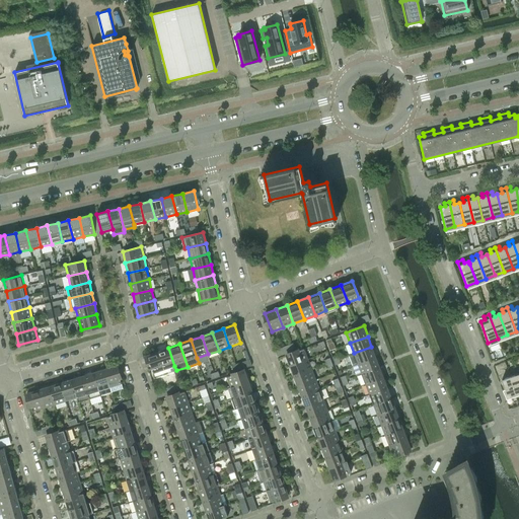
[(289,345),(275,350),(277,356),(291,351),(289,345)]
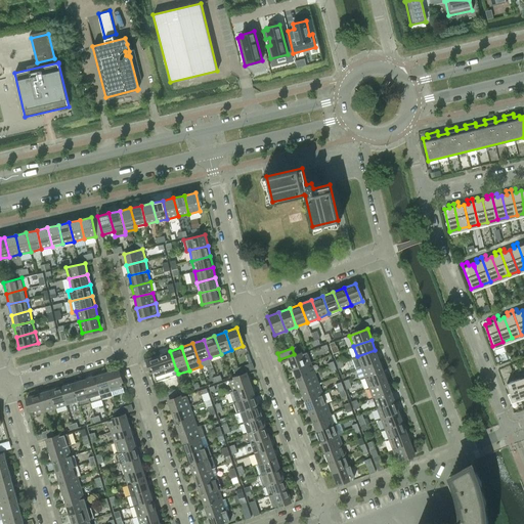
[(375,350),(357,356),(352,358),(356,368),(361,366),(379,360),(375,350)]
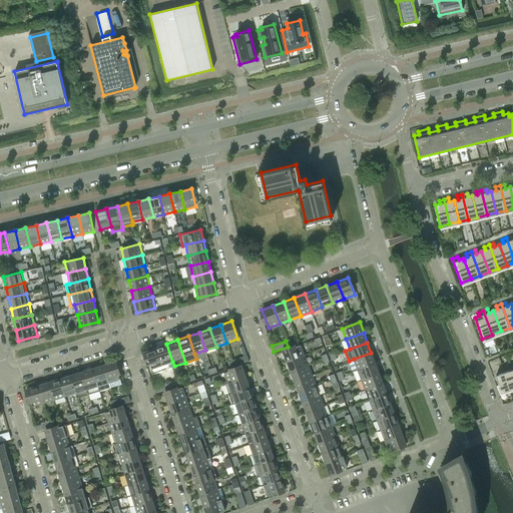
[(166,344),(155,348),(162,365),(172,362),(166,344)]
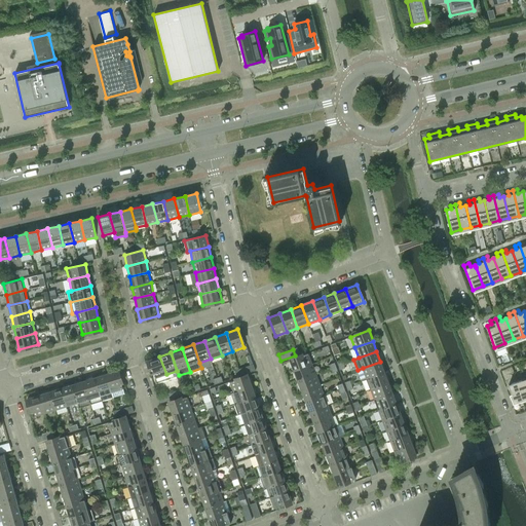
[(290,360),(294,371),(312,364),(308,353),(290,360)]
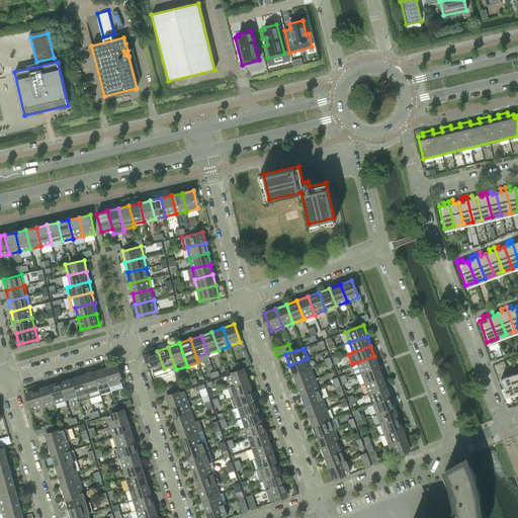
[(152,372),(164,368),(157,351),(146,354),(152,372)]
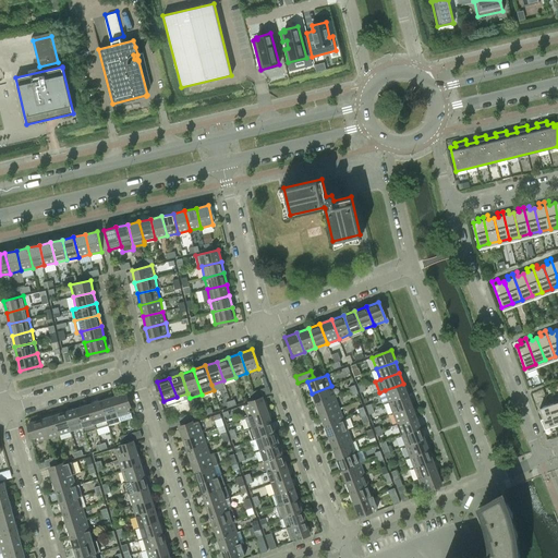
[(408,395),(403,384),(385,390),(389,402),(408,395)]
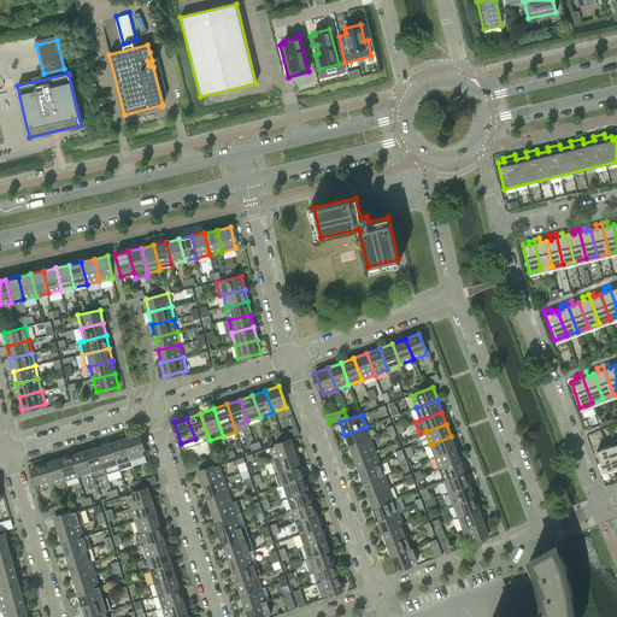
[(297,427),(280,433),(283,440),(300,434),(297,427)]
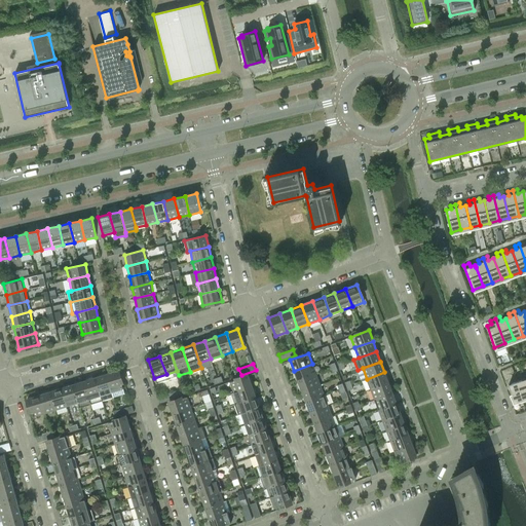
[(312,364),(294,371),(298,381),(316,374),(312,364)]
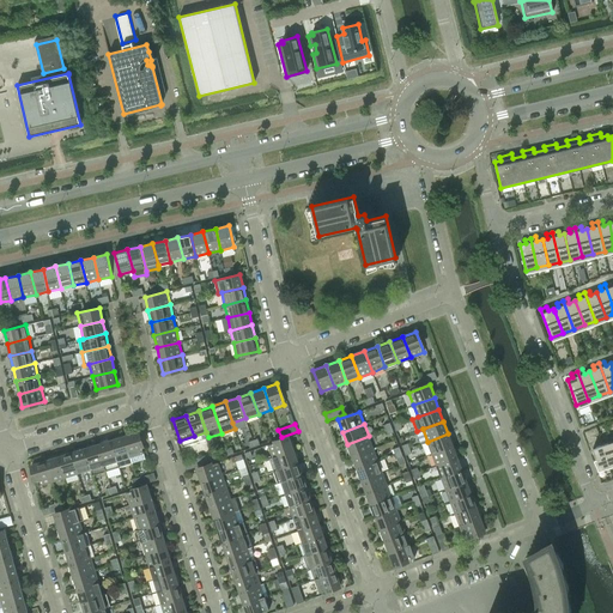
[(145,459),(137,431),(123,436),(132,463),(145,459)]
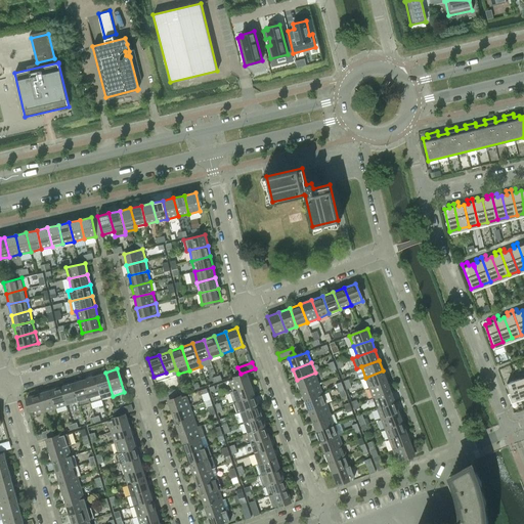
[(383,370),(365,378),(369,388),(387,381),(383,370)]
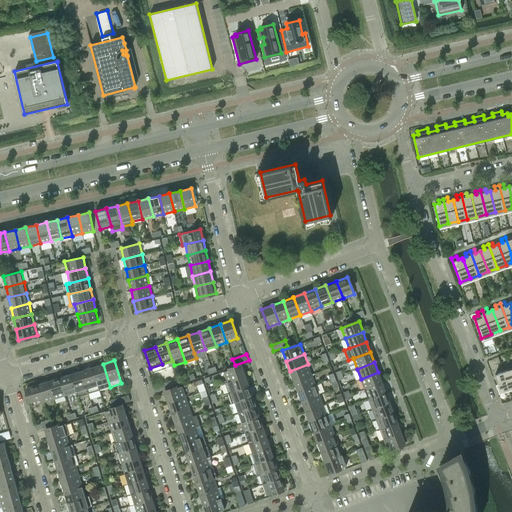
[(110,387),(103,364),(92,367),(99,390),(110,387)]
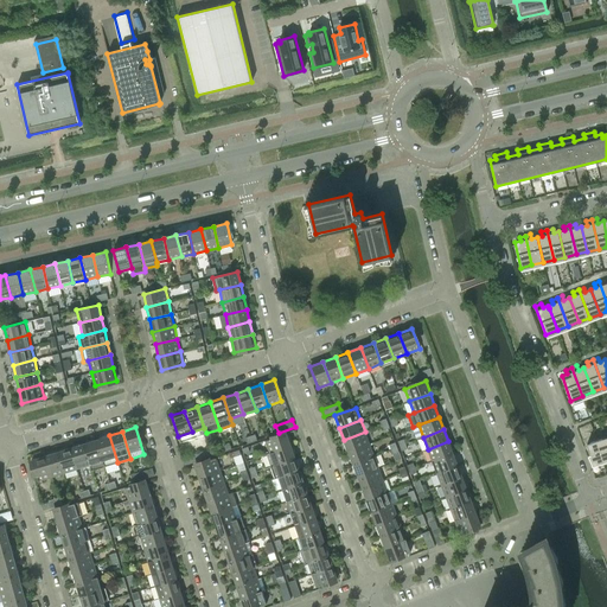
[(365,432),(344,440),(349,452),(369,443),(365,432)]
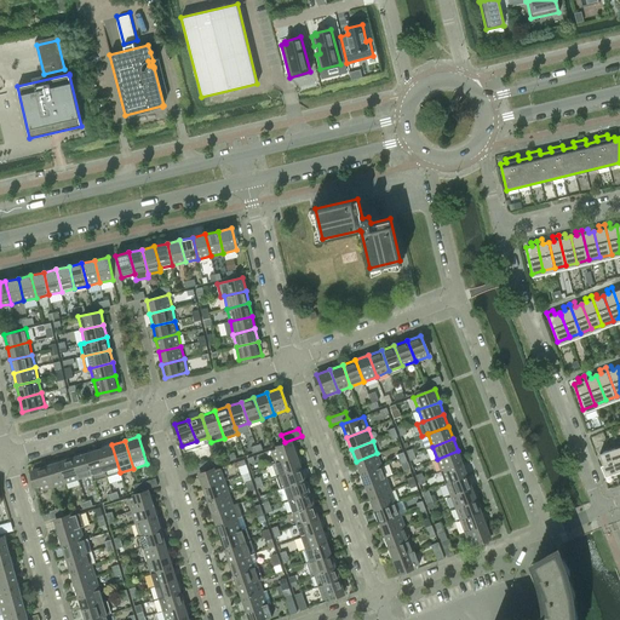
[(271,449),(275,463),(297,455),(292,442),(271,449)]
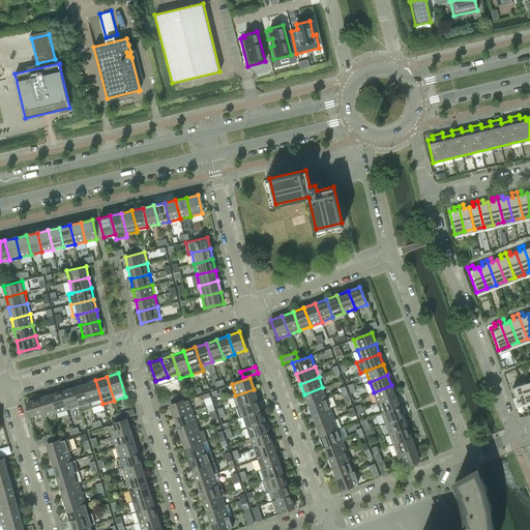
[(102,404),(95,380),(84,384),(91,407),(102,404)]
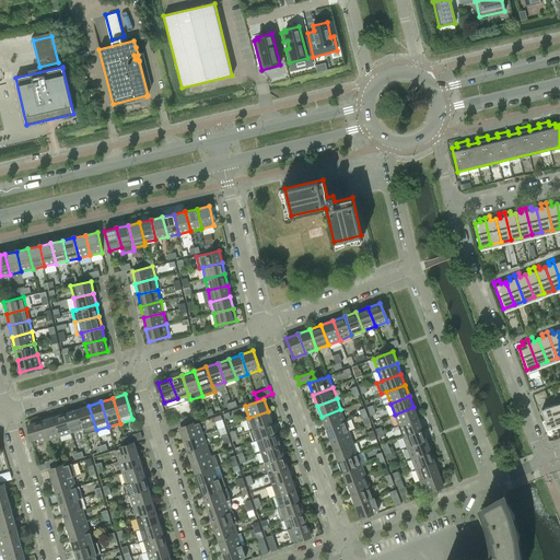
[(559,408),(559,404),(550,406),(557,426),(559,424),(559,408)]
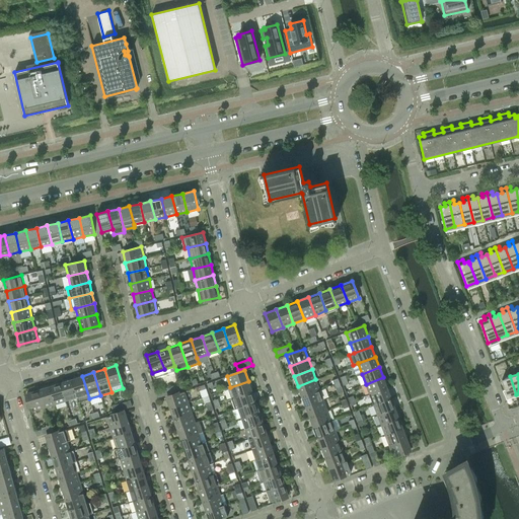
[(82,376),(71,379),(77,397),(78,402),(89,398),(82,376)]
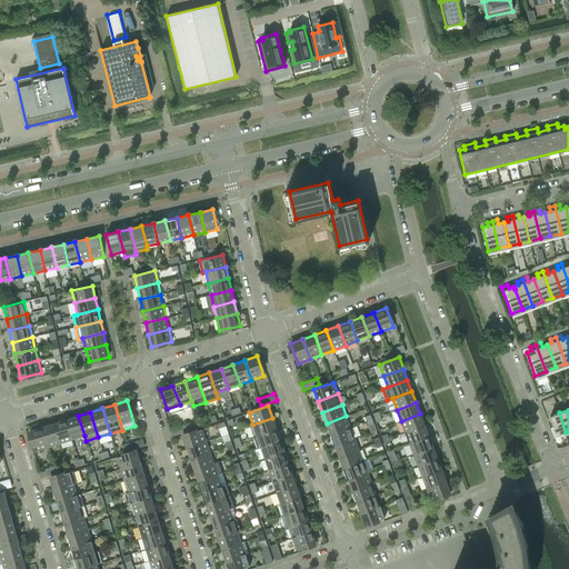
[(559,412),(550,416),(553,426),(551,427),(556,437),(557,437),(557,436),(566,432),(559,412)]
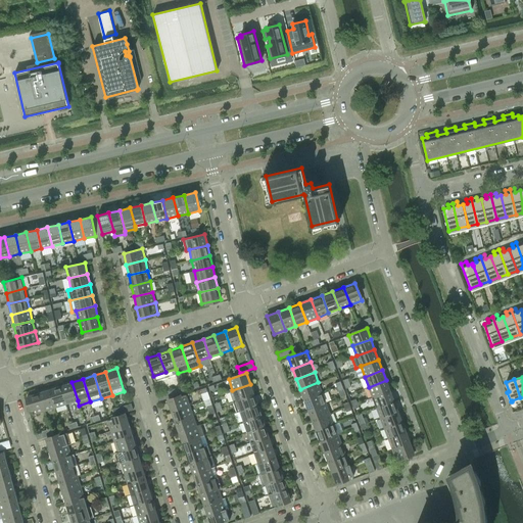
[(386,380),(369,387),(372,397),(390,390),(386,380)]
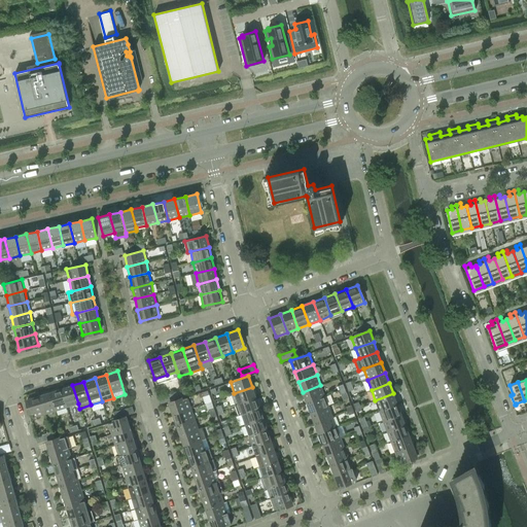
[(72,385),(62,388),(67,407),(78,403),(72,385)]
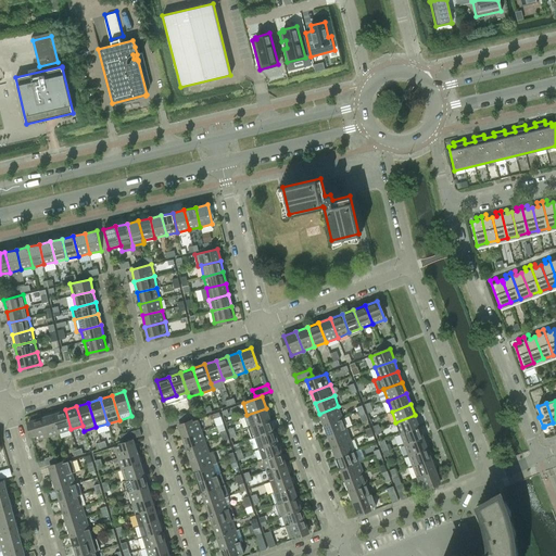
[(338,406),(319,414),(324,425),(342,417),(338,406)]
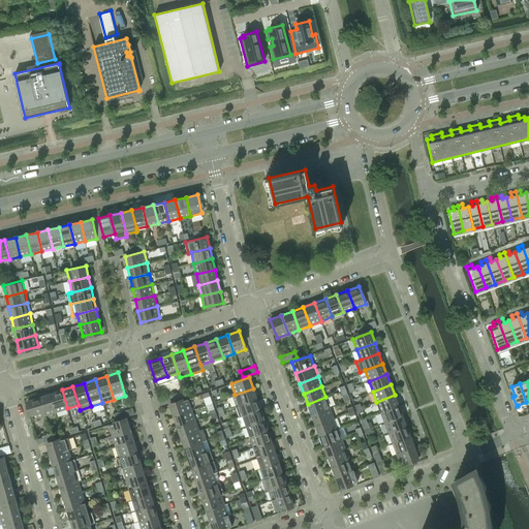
[(253,389),(235,395),(239,405),(257,399),(253,389)]
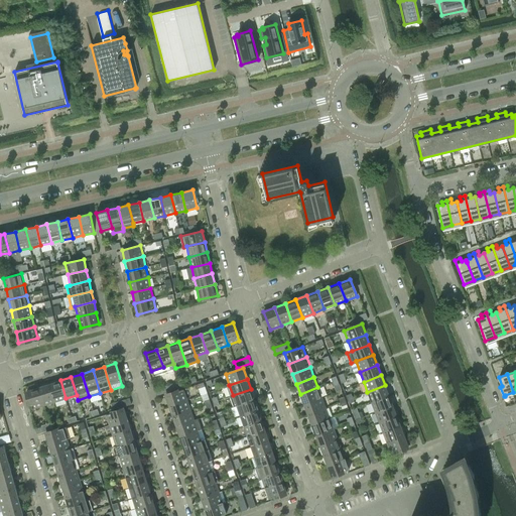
[(60,380),(49,384),(54,402),(66,398),(60,380)]
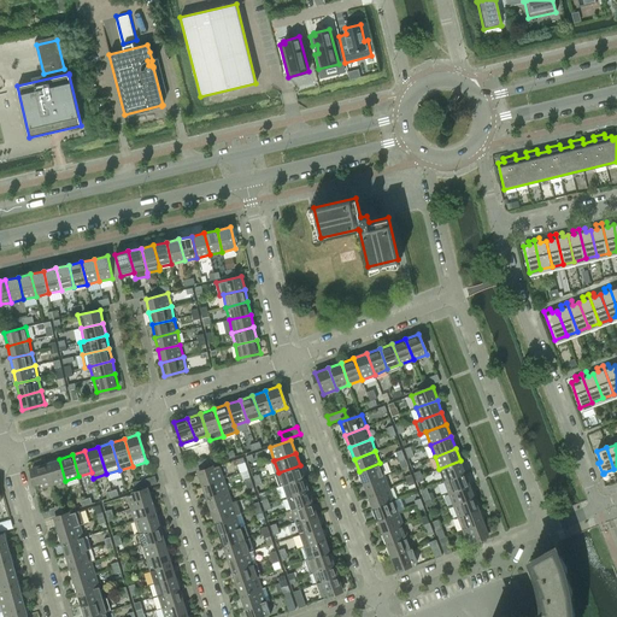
[(59,459),(46,463),(52,485),(65,481),(59,459)]
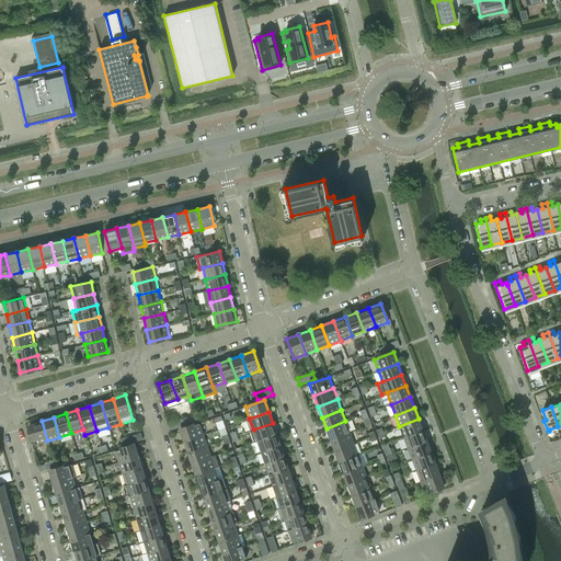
[(170,430),(185,425),(183,419),(168,423),(170,430)]
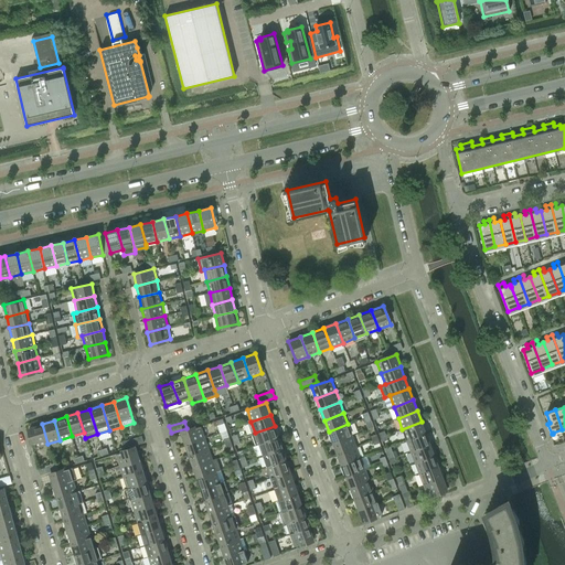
[(422,422),(402,429),(406,440),(426,433),(422,422)]
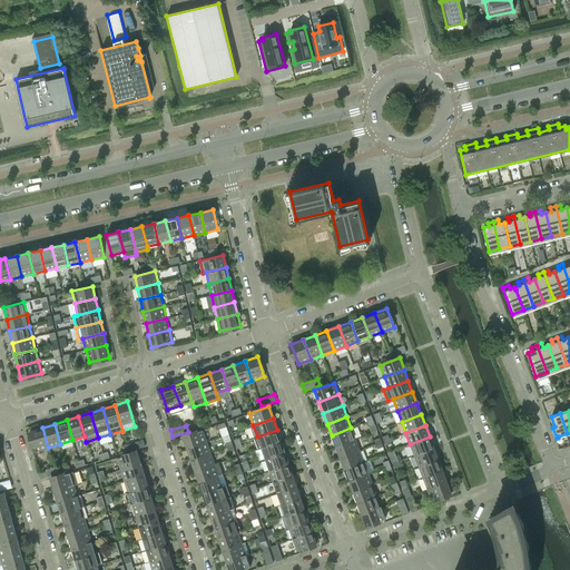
[(36,452),(48,448),(42,428),(29,432),(36,452)]
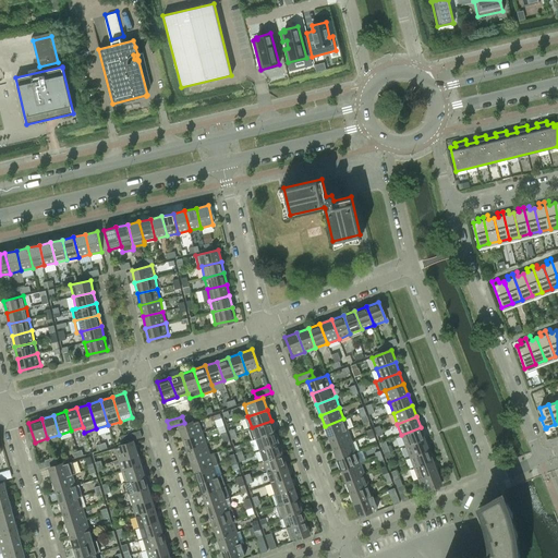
[(343,419),(325,426),(329,437),(348,429),(343,419)]
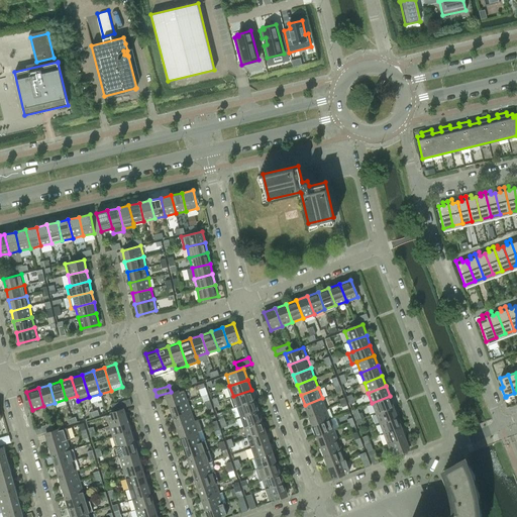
[(184,390),(166,396),(170,407),(188,400),(184,390)]
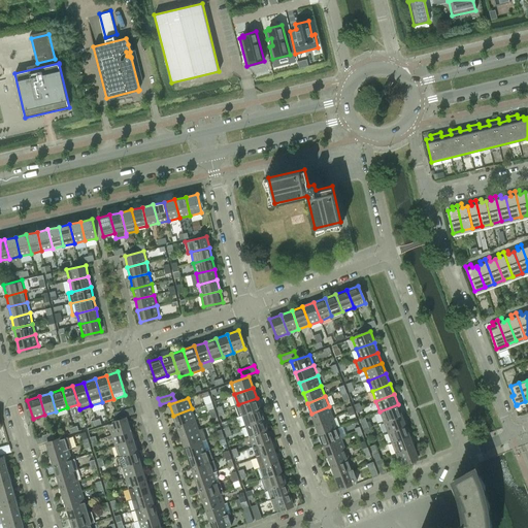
[(257,398),(238,404),(235,405),(239,416),(241,415),(260,408),(257,398)]
